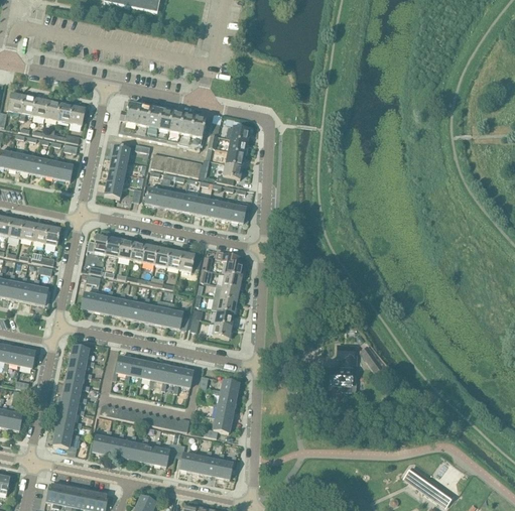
[(104,0),(104,1),(157,12),(159,0),(104,0)]
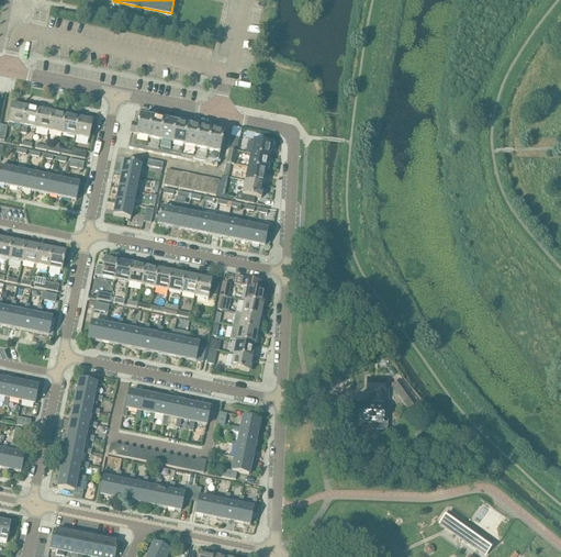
[(9,120),(22,122),(23,121),(26,103),(13,100),(9,120)]
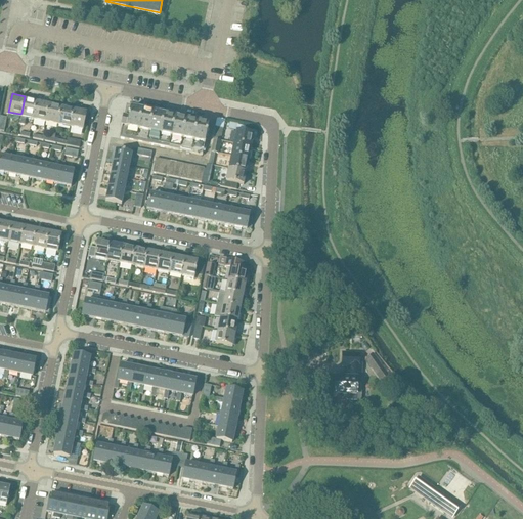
[(22,113),(20,114),(19,121),(25,122),(27,115),(33,117),(37,98),(25,96),(22,113)]
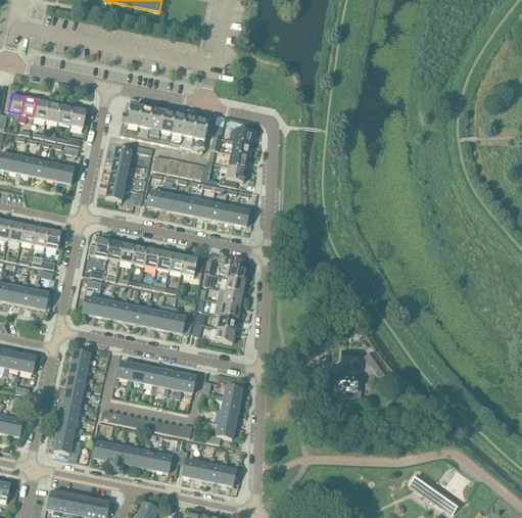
[(37,98),(33,116),(46,119),(49,101),(37,98)]
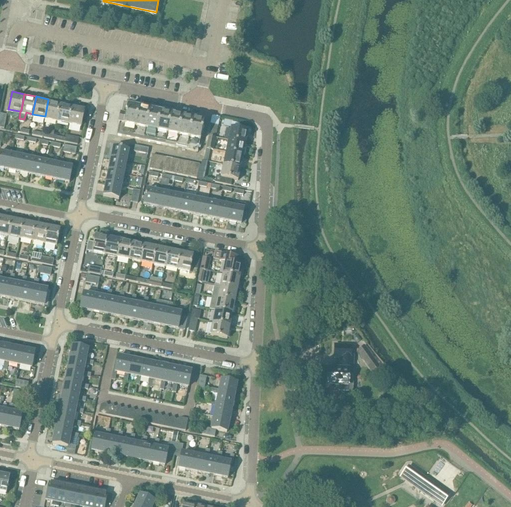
[(48,99),(45,116),(57,119),(60,101),(48,99)]
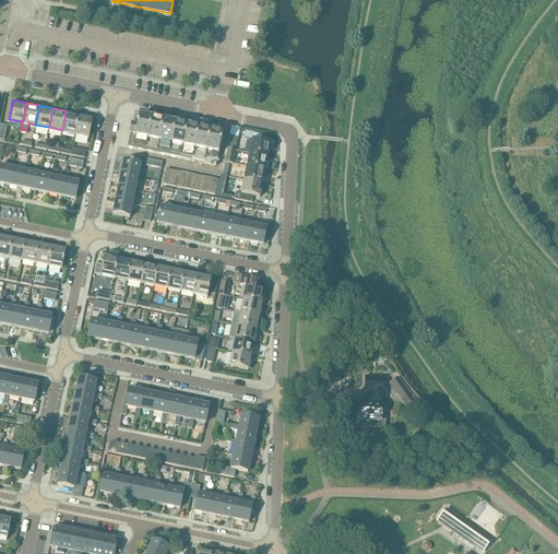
[(66,110),(62,130),(75,132),(80,114),(66,110)]
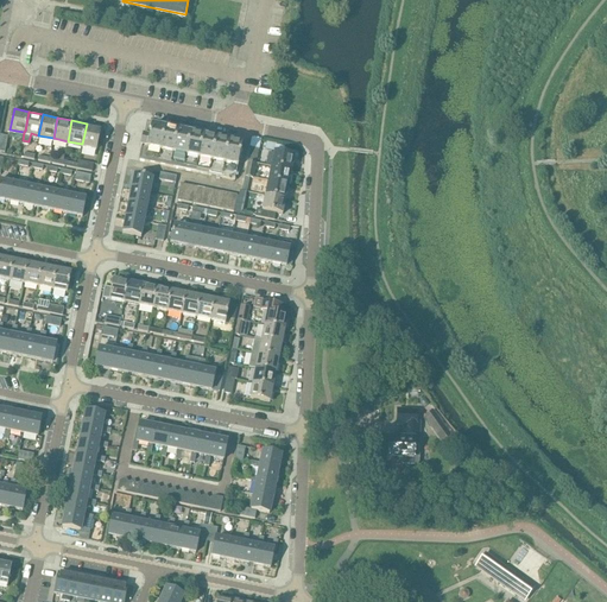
[(140,156),(158,160),(165,125),(152,122),(150,132),(144,131),(141,143),(143,143),(140,156)]
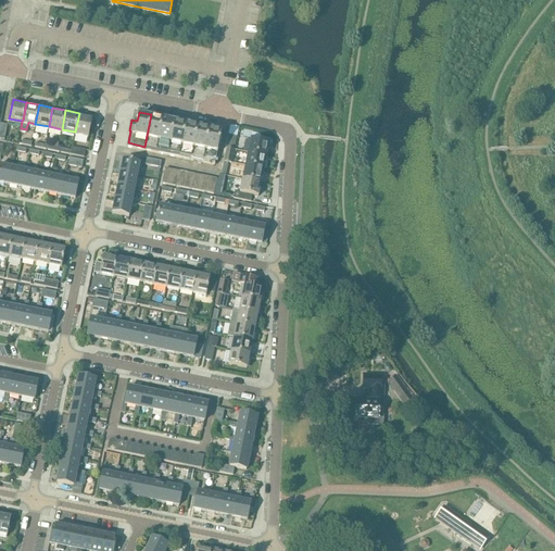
[(79,113),(75,132),(88,135),(92,116),(79,113)]
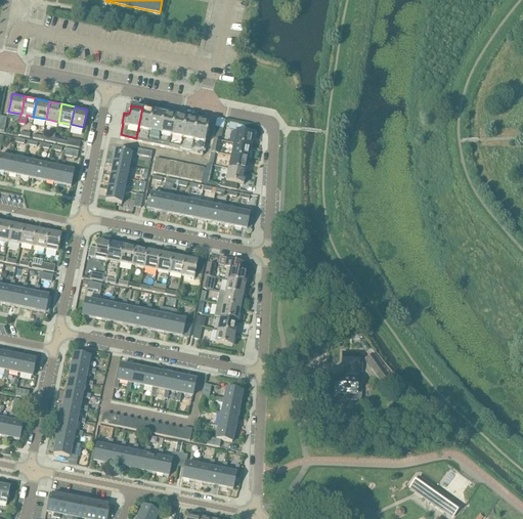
[(142,107),(136,138),(147,140),(154,110),(142,107)]
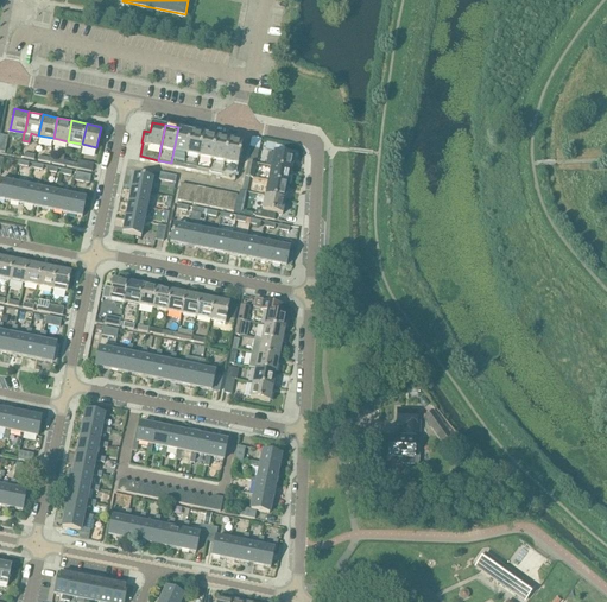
[(178,127),(171,163),(184,165),(190,131),(178,127)]
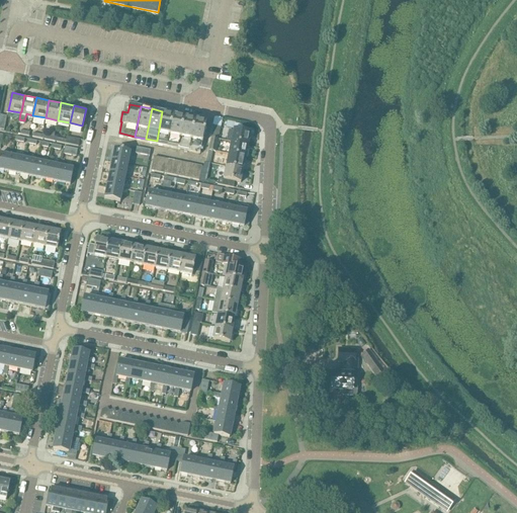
[(162,111),(157,141),(168,143),(173,113),(162,111)]
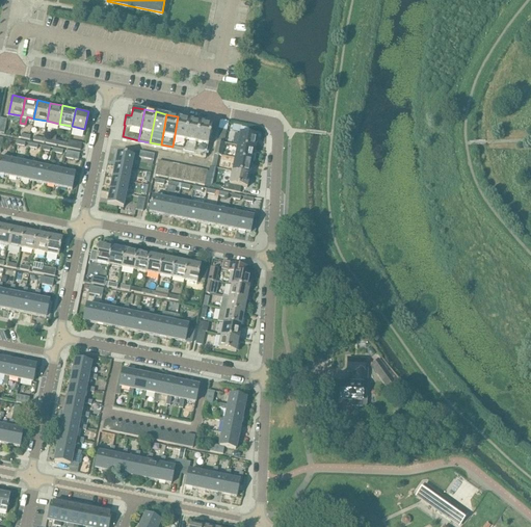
[(178,116),(173,147),(183,149),(189,119),(178,116)]
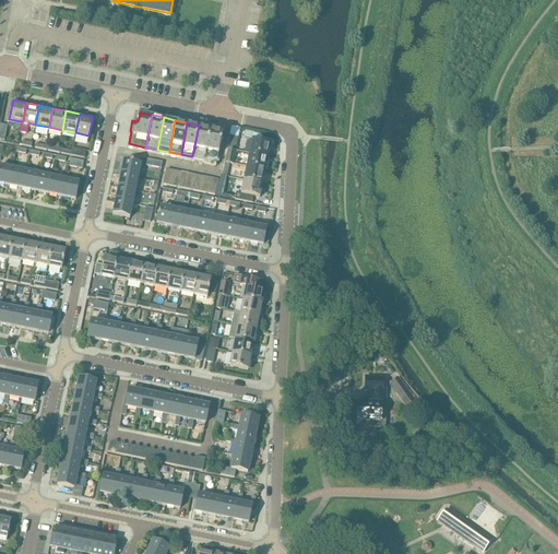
[(199,125),(192,156),(204,160),(211,127),(199,125)]
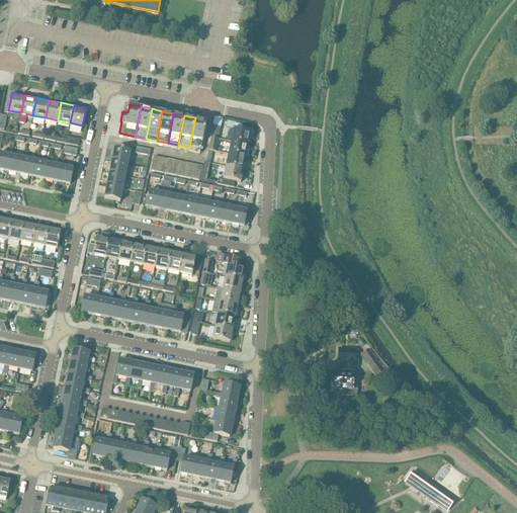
[(195,117),(189,148),(200,150),(206,120),(195,117)]
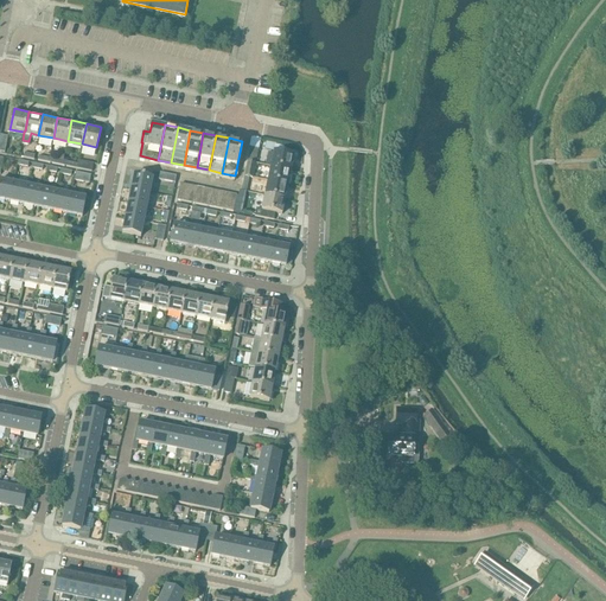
[(252,142),(248,158),(256,159),(260,145),(252,142)]
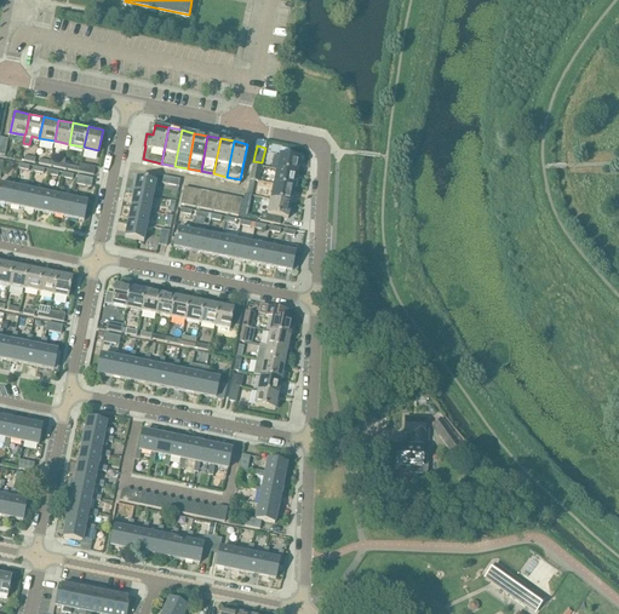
[(280,150),(276,165),(298,170),(301,155),(290,153),(280,150)]
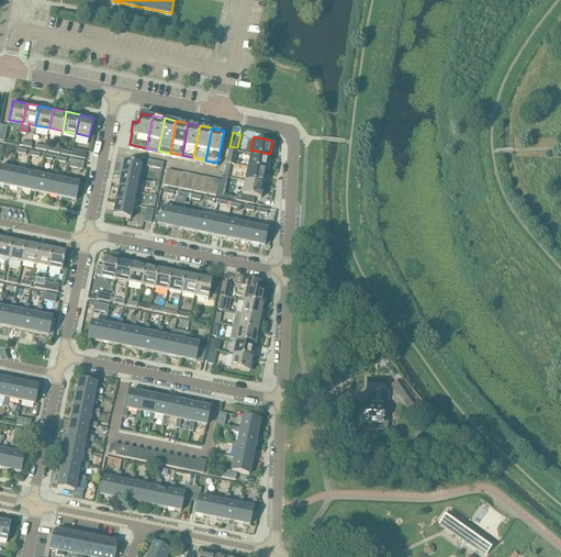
[(73,147),(71,152),(86,155),(87,147),(74,144),(73,147)]
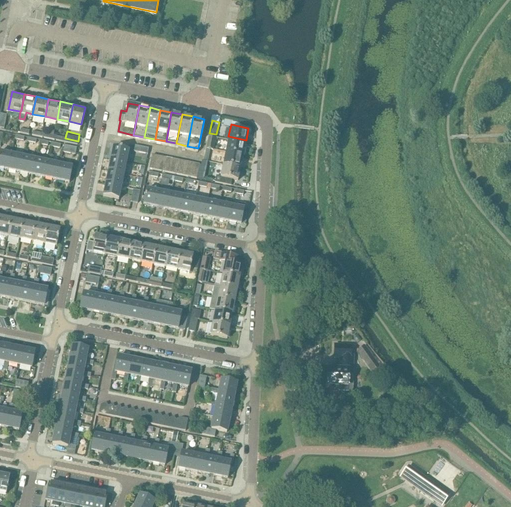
[(209,133),(207,144),(214,146),(216,134),(209,133)]
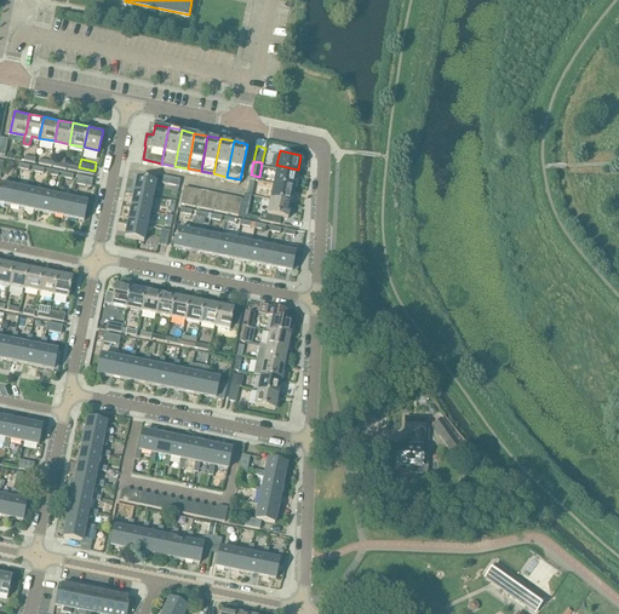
[(276,165),(274,179),(294,184),(298,170),(276,165)]
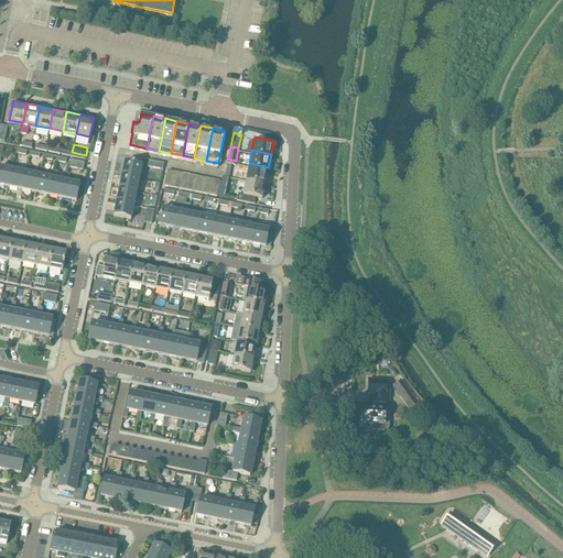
[(84,166),(85,159),(72,155),(69,163),(84,166)]
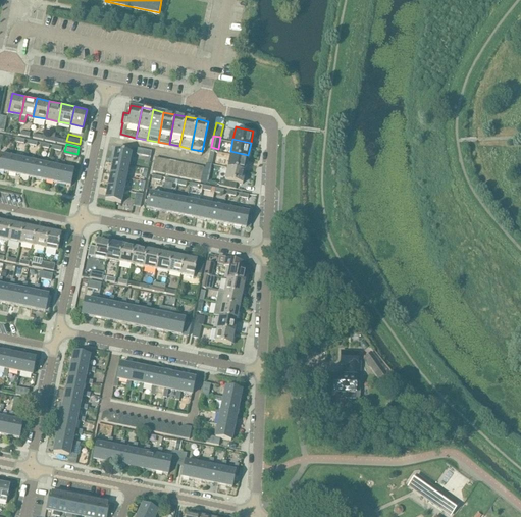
[(137,151),(151,153),(152,147),(138,145),(137,151)]
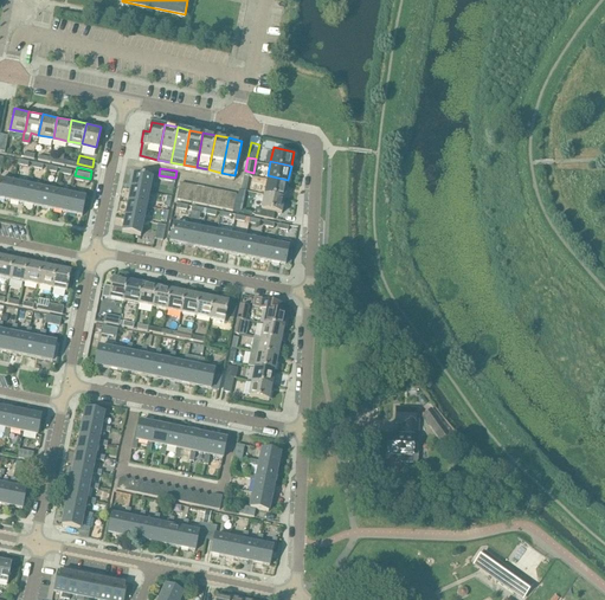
[(135,169),(132,182),(150,187),(153,173),(135,169)]
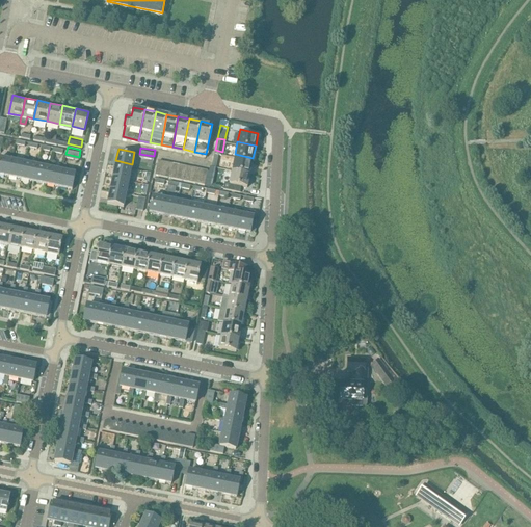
[(215,150),(212,163),(216,164),(219,152),(222,153),(222,152),(215,150)]
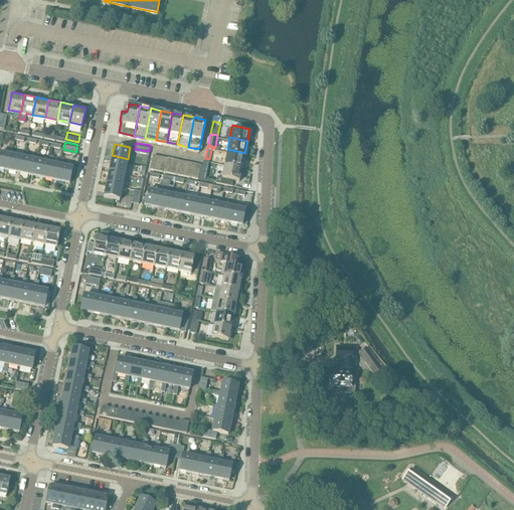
[(0,165),(9,167),(12,152),(0,149),(0,165)]
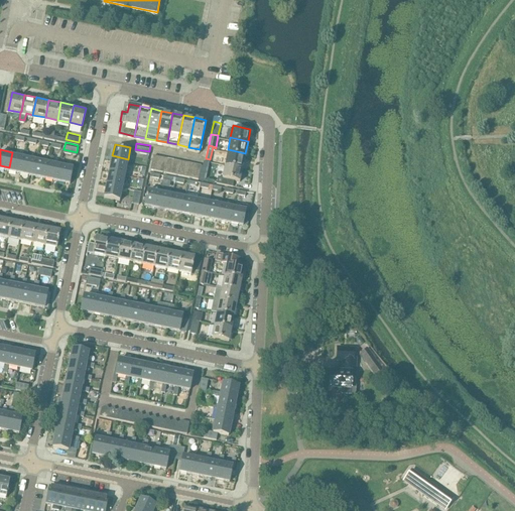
[(228,149),(225,161),(243,165),(245,153),(228,149)]
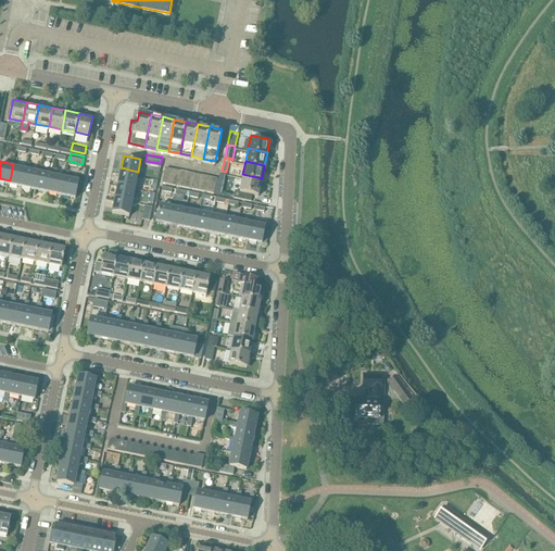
[(13,164),(10,180),(22,184),(25,166),(13,164)]
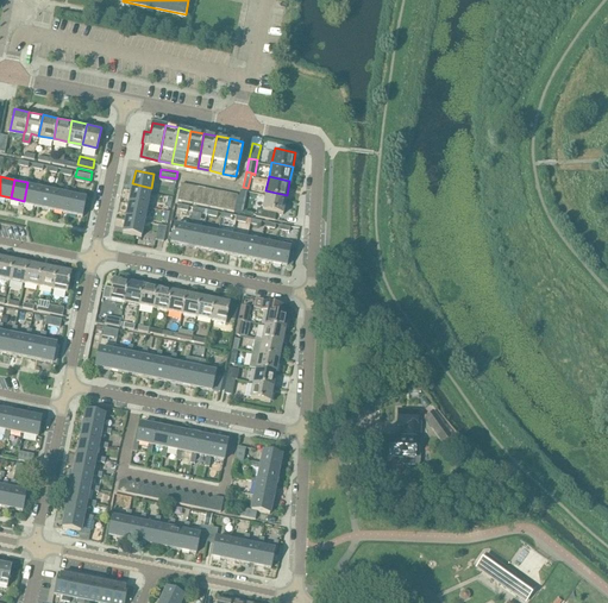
[(179,196),(187,198),(190,181),(182,180),(179,196)]
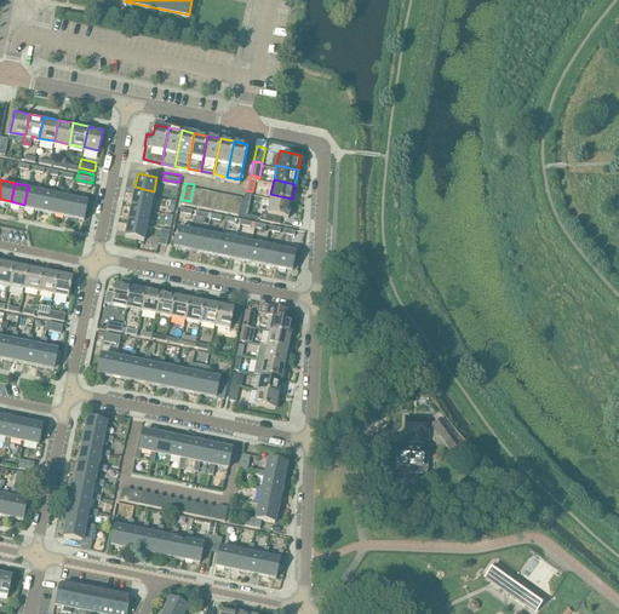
[(194,184),(190,201),(199,204),(202,187),(194,184)]
